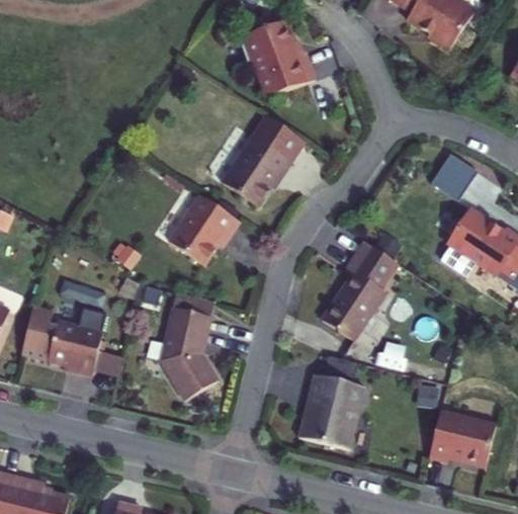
[(395,0),(412,11),(407,18),(429,32),(428,34),(450,50),(475,11),(457,0),(395,0)]
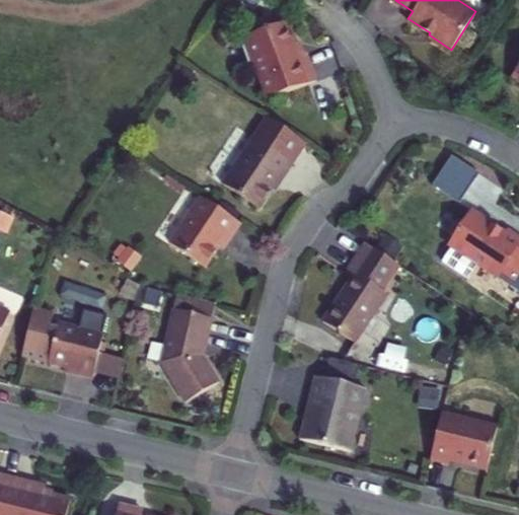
[(288,18),(244,34),(268,96),(316,78),(306,50),(301,53),(288,18)]
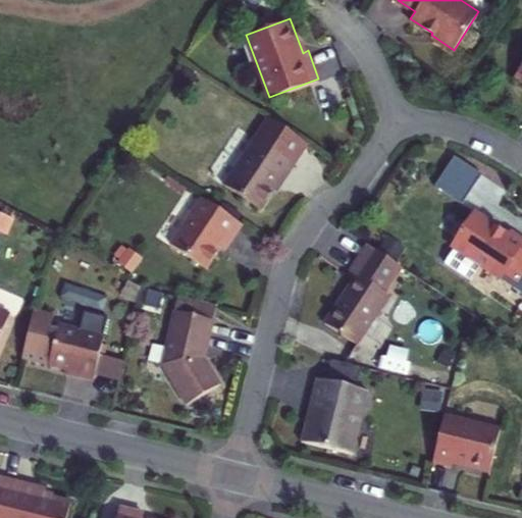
[(268,116),(224,183),(261,207),(282,175),(284,176),(308,143),(268,116)]
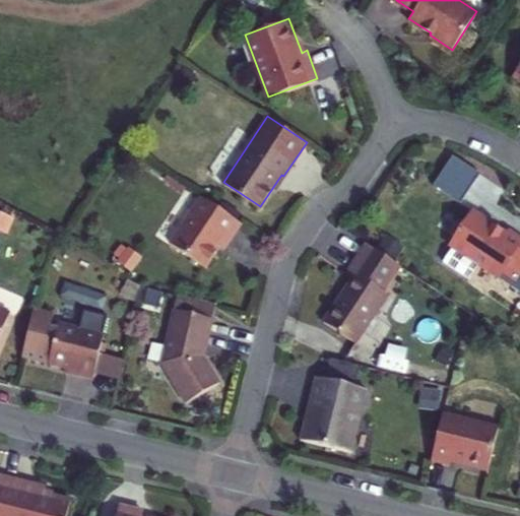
[(461,200),(479,173),(452,154),(434,183),(461,200)]
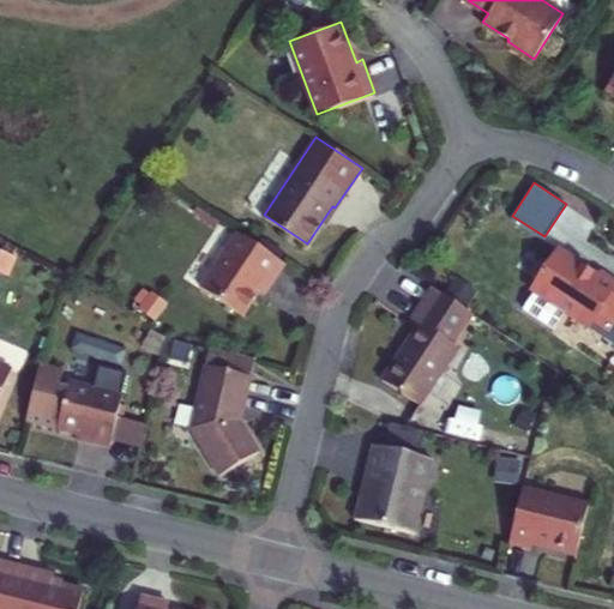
[(286,261),(238,230),(200,284),(244,313),(259,289),(266,278),(272,282),(286,261)]
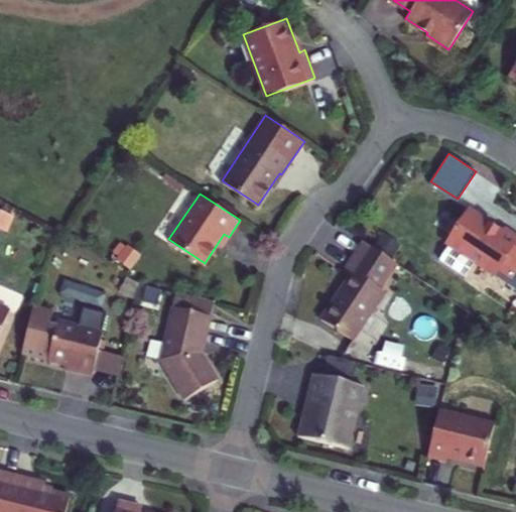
[(501,229),(469,208),(463,218),(457,220),(453,226),(454,231),(446,241),(448,242),(439,256),(465,273),(474,259),(494,273),(498,266),(511,274),(515,266),(515,234),(503,226),(501,229)]
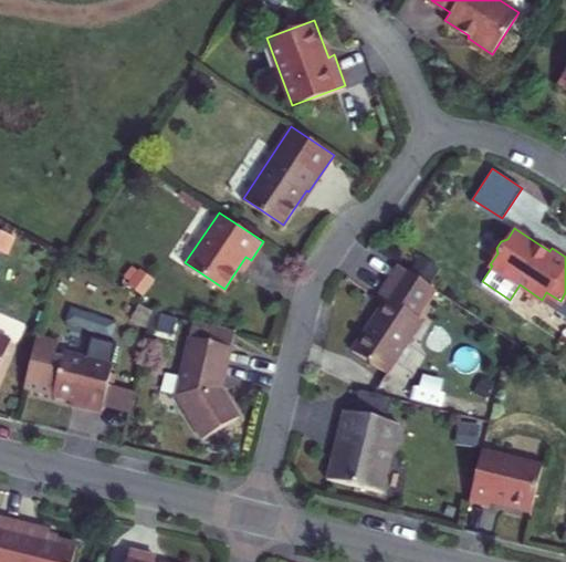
[(14,236),(0,229),(0,248),(9,251),(14,236)]
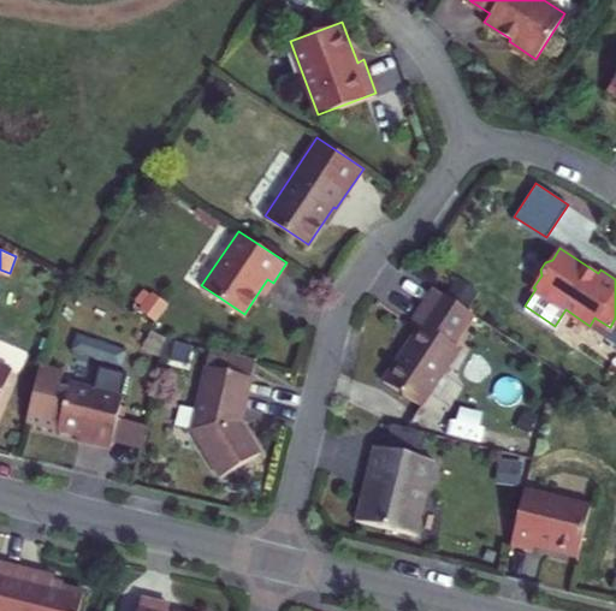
[(457,277),(446,294),(468,308),(479,291),(457,277)]
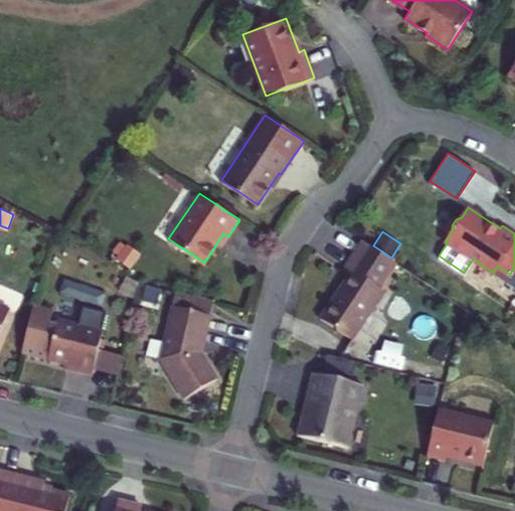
[(223,233),(217,242),(221,245),(228,236),(223,233)]
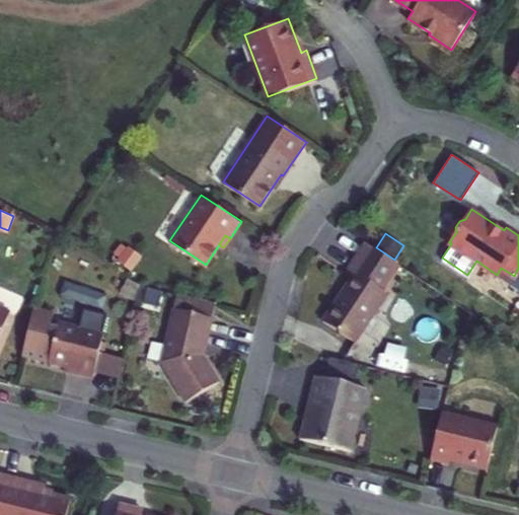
[(355,271),(323,319),(355,341),(387,292),(382,289),(399,263),(394,260),(376,247),(366,240),(349,267),(355,271)]
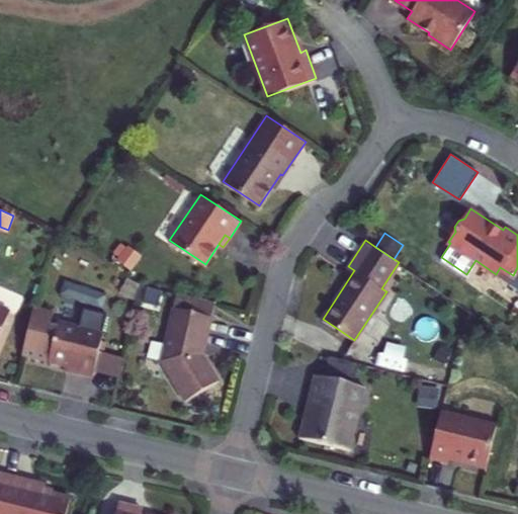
[(131,268),(142,255),(128,245),(126,247),(120,242),(113,250),(119,255),(117,258),(131,268)]
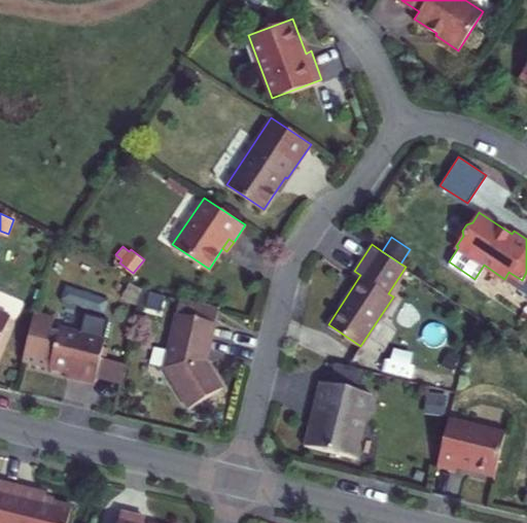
[(0,339),(10,314),(0,310),(0,339)]
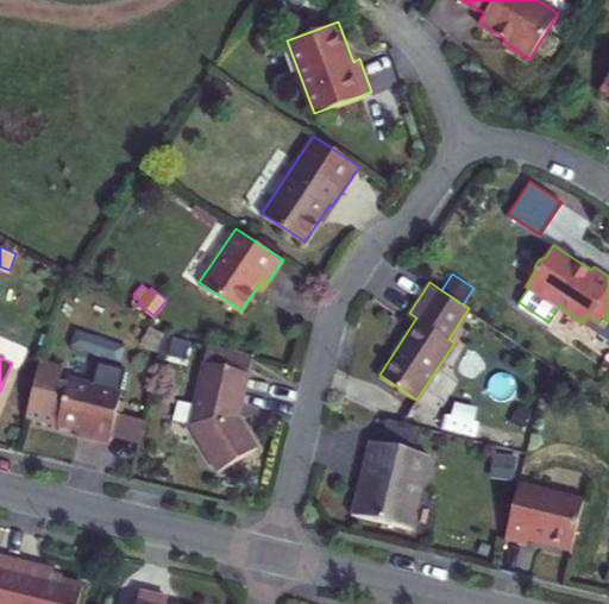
[(89,435),(110,440),(111,435),(115,411),(121,388),(119,388),(125,367),(99,360),(94,382),(68,376),(67,381),(60,378),(62,365),(39,359),(25,415),(90,431),(89,435)]
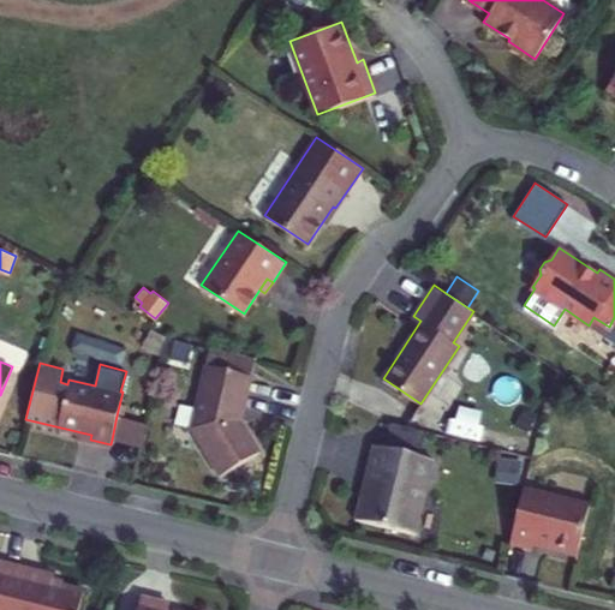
[(251,374),(207,363),(191,426),(220,473),(260,449),(239,416),(240,407),(243,408),(251,374)]
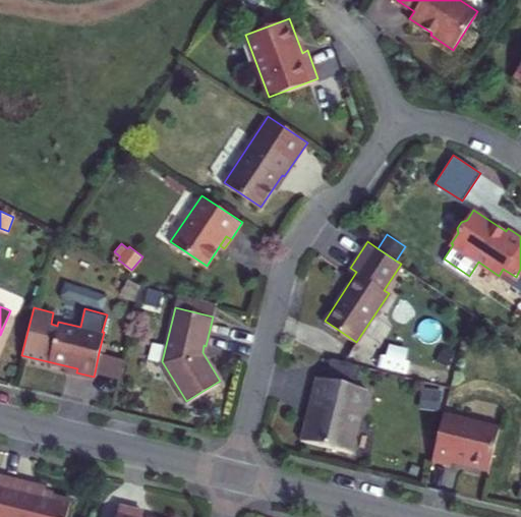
[(99,352),(95,372),(119,378),(123,358),(99,352)]
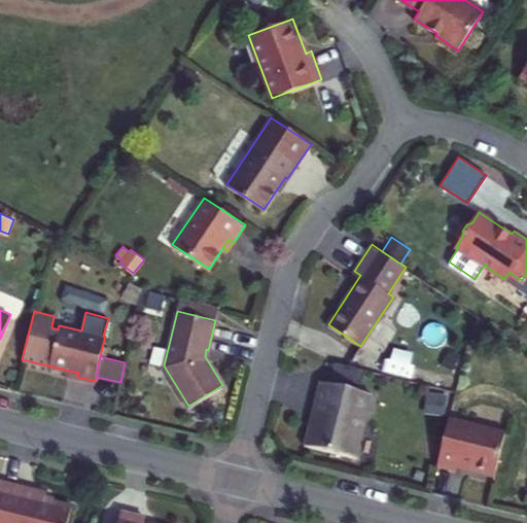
[(328,377),(357,383),(361,368),(332,361),(328,377)]
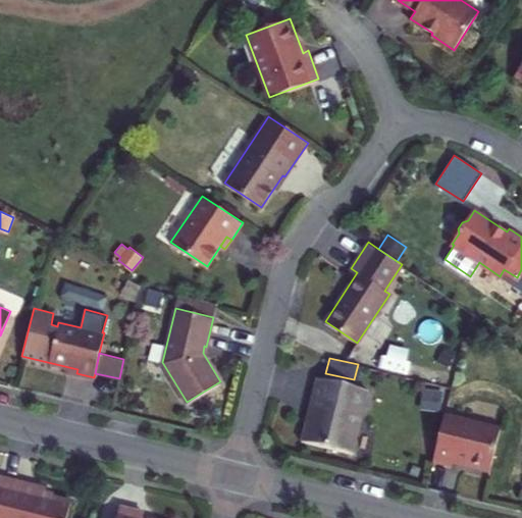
[(367,389),(317,376),(310,406),(313,407),(305,441),(351,451),(358,420),(359,421),(367,389)]
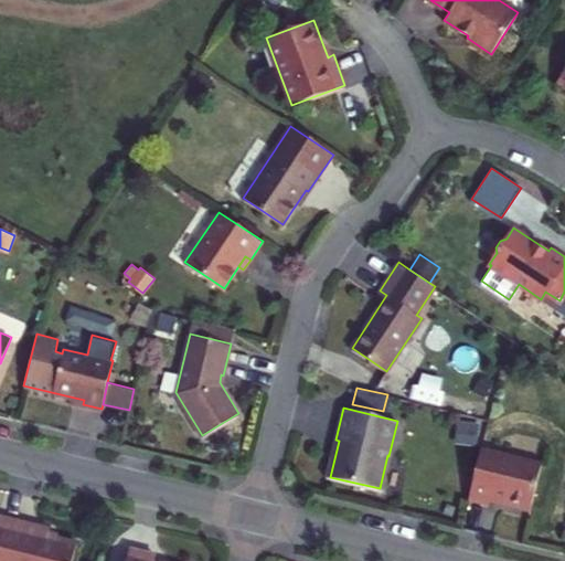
[(477,444),(479,422),(457,420),(455,442),(477,444)]
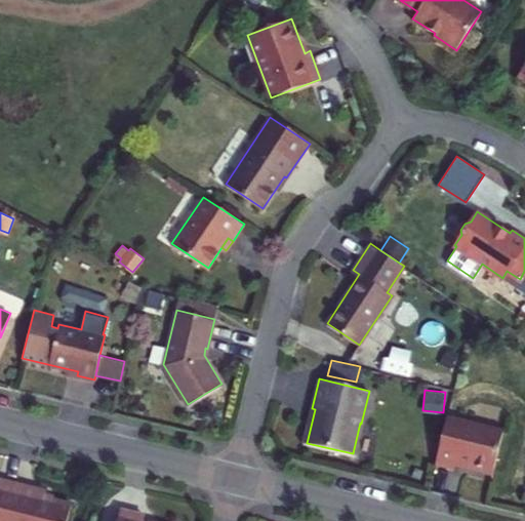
[(503,429),(447,415),(435,464),(454,468),(455,464),(492,473),(503,429)]
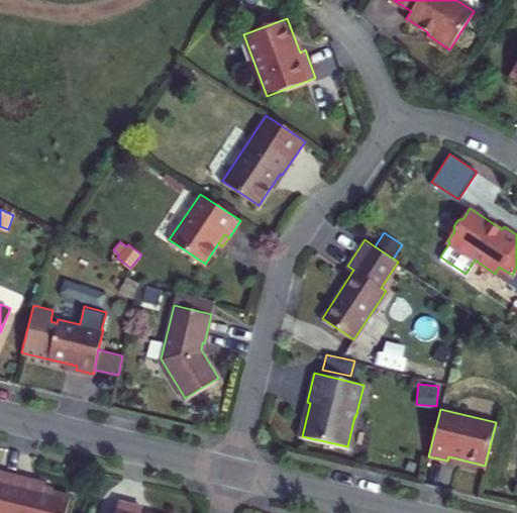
[(44,483),(0,472),(0,512),(65,512),(70,495),(43,488),(44,483)]
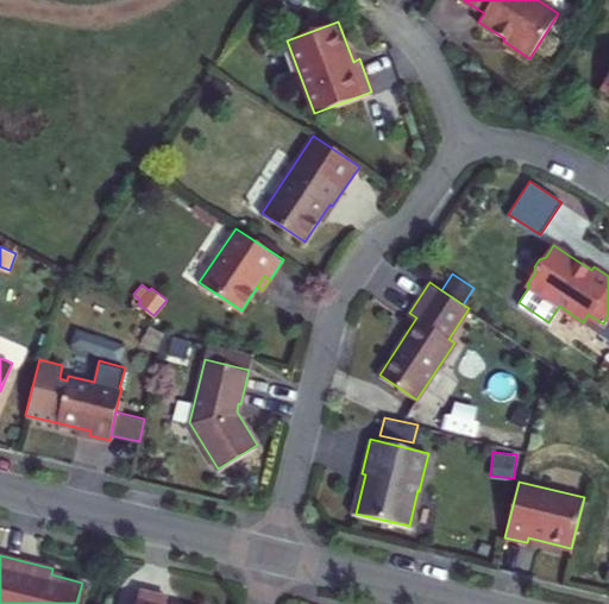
[(168,596),(139,590),(135,603),(173,603),(167,602),(168,596)]
